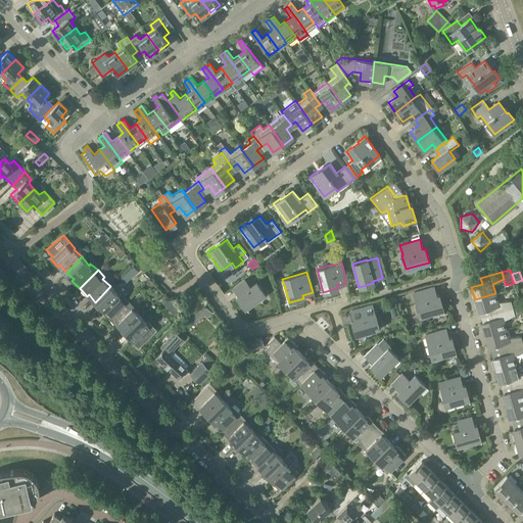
[(394,274),(387,276),(389,283),(396,281),(394,274)]
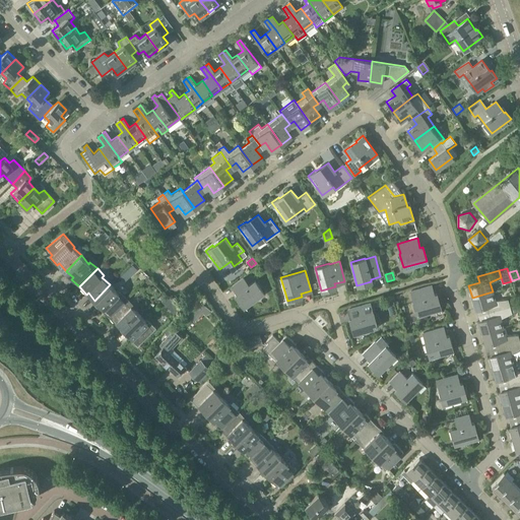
[(263,293),(254,280),(248,285),(242,276),(231,284),(237,293),(235,295),(244,307),(263,293)]
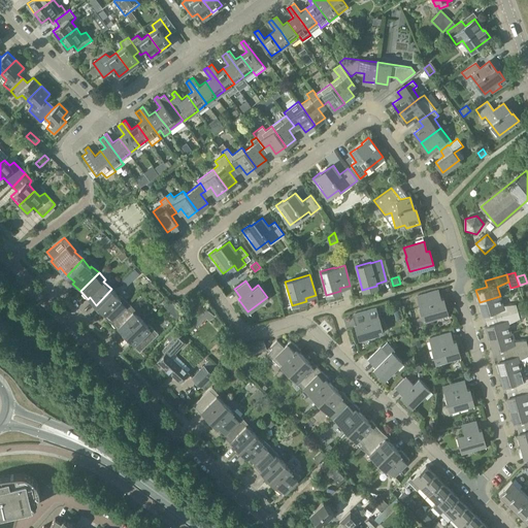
[(109,321),(128,302),(121,296),(120,297),(111,289),(96,305),(104,311),(102,314),(109,321)]
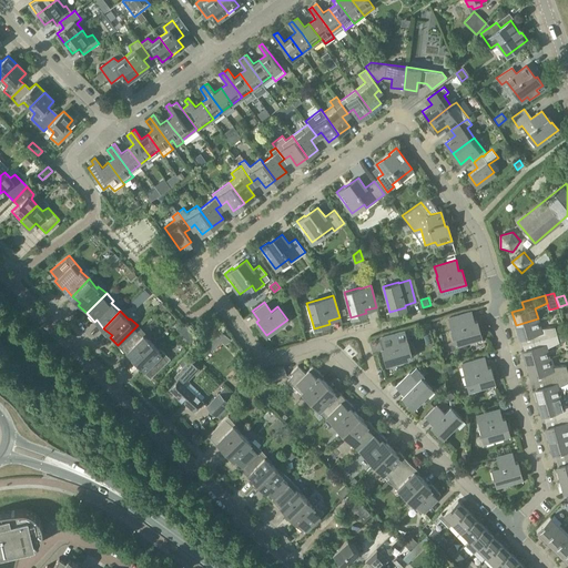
[(456,343),(480,336),(476,321),(474,322),(470,311),(448,317),(452,328),(456,343)]
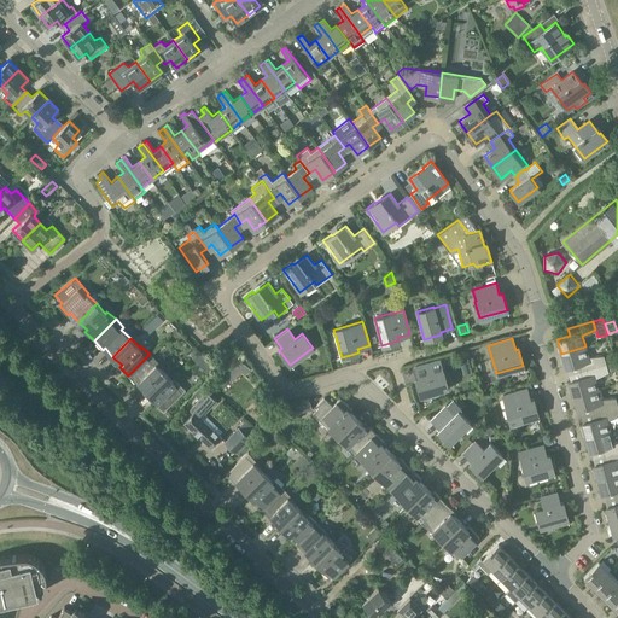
[(586,347),(561,354),(565,368),(577,365),(579,371),(605,363),(614,361),(612,353),(602,355),(588,356),(586,347)]
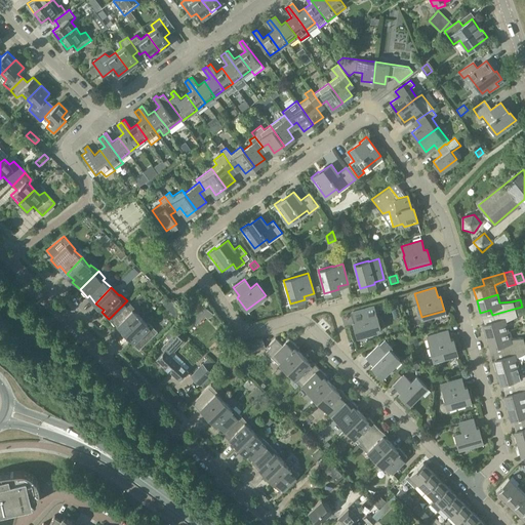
[(168,297),(162,304),(168,310),(174,304),(168,297)]
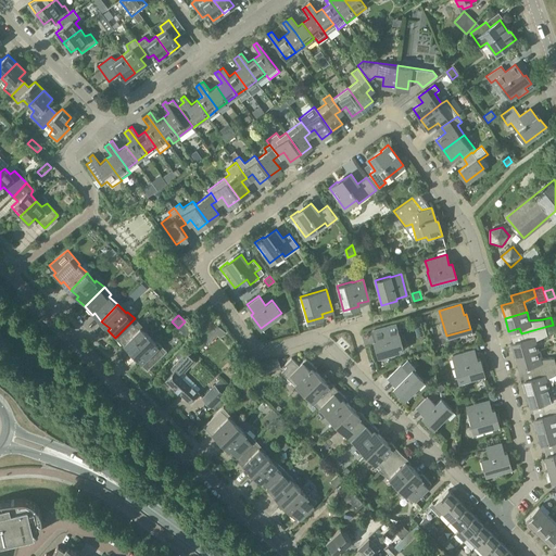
[(133,352),(149,336),(140,328),(141,326),(135,318),(115,338),(123,346),(125,344),(133,352)]
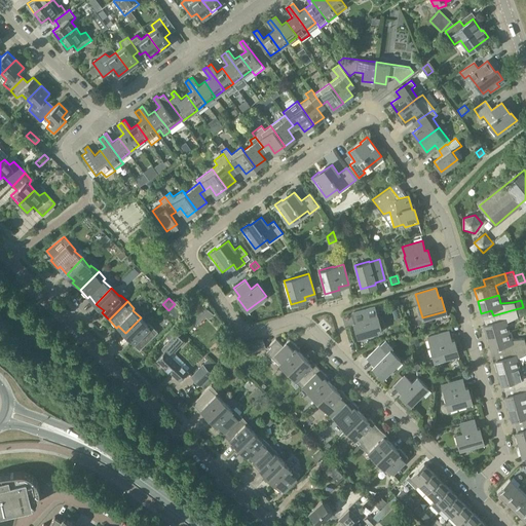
[(399,303),(391,305),(393,311),(401,309),(399,303)]
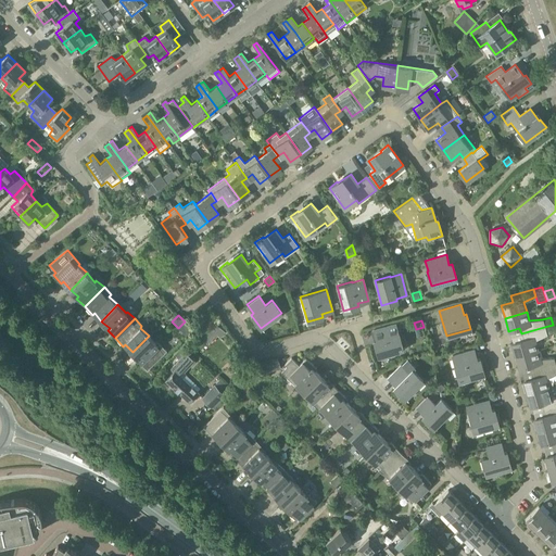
[(394,323),(374,329),(376,340),(374,341),(379,359),(394,355),(393,351),(403,349),(399,333),(397,333),(394,323)]
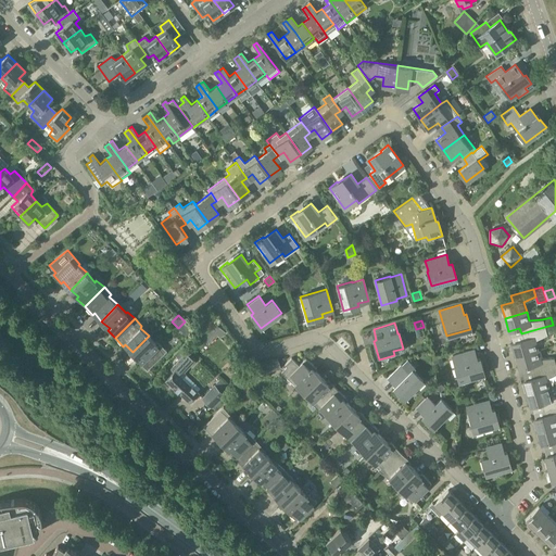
[(516,356),(538,350),(534,340),(546,335),(544,327),(521,333),(523,340),(512,343),(516,356)]
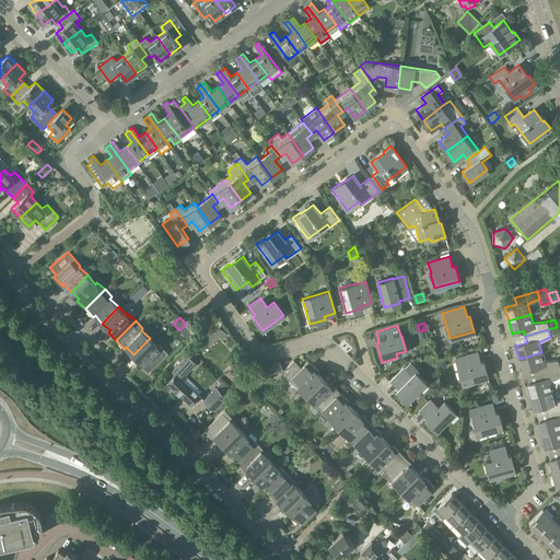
[(150,338),(133,354),(141,362),(139,364),(148,372),(167,352),(160,346),(158,347),(150,338)]
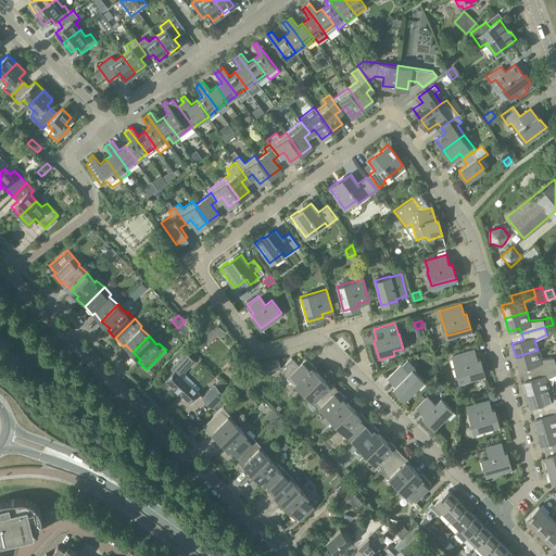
[(459,381),(483,374),(479,358),(477,359),(474,349),(452,355),(455,366),(459,381)]
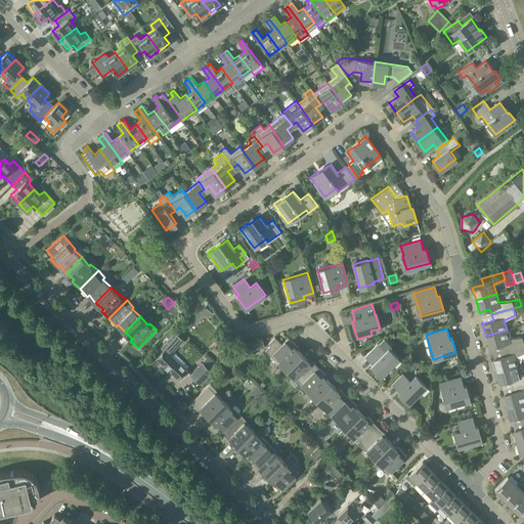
[(507,330),(486,336),(489,347),(499,344),(501,350),(523,344),(521,337),(509,338),(507,330)]
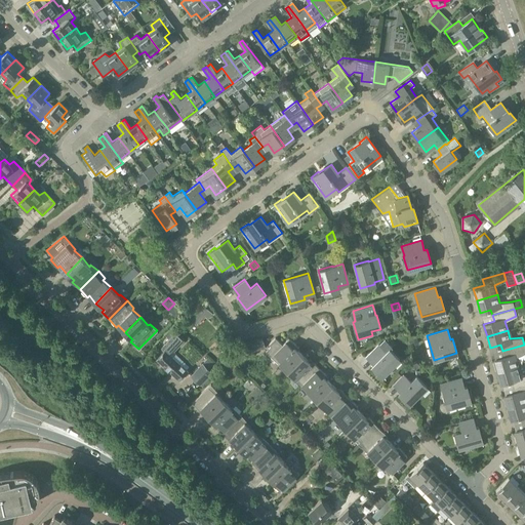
[(164,350),(157,358),(178,379),(187,370),(172,356),(175,354),(173,351),(184,340),(175,332),(161,347),(164,350)]
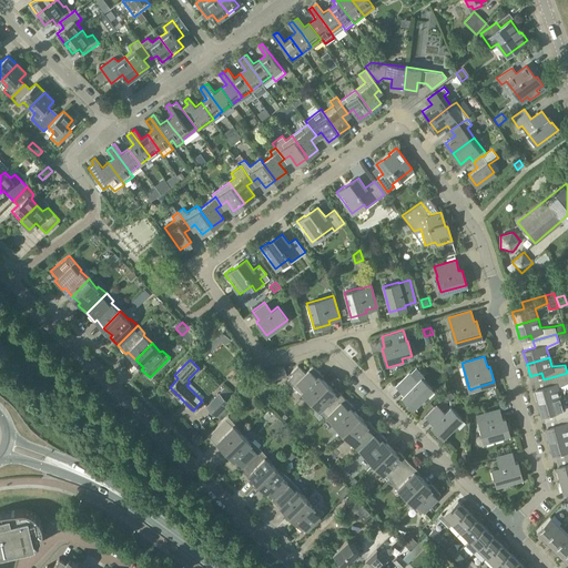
[(453,364),(444,366),(446,374),(455,372),(453,364)]
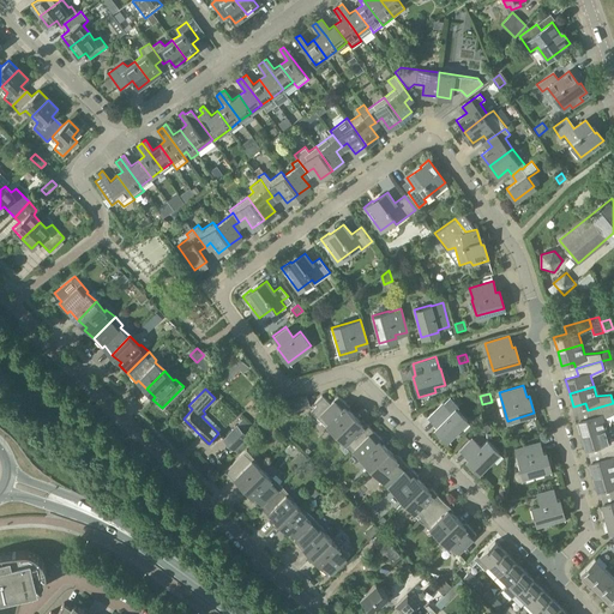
[(347,404),(337,395),(330,403),(321,395),(313,402),(315,404),(309,410),(325,425),(326,423),(336,432),(354,414),(344,407),(347,404)]
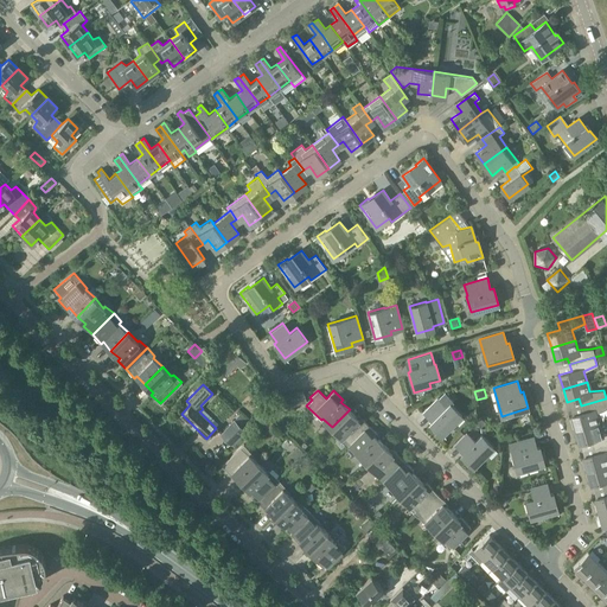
[(282,407),(306,401),(304,391),(280,398),(282,407)]
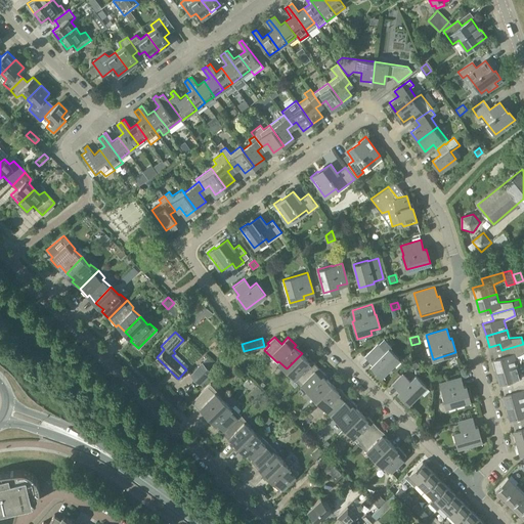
[(393,347),(385,338),(378,345),(377,344),(365,356),(373,363),(370,365),(381,376),(398,358),(390,350),(393,347)]
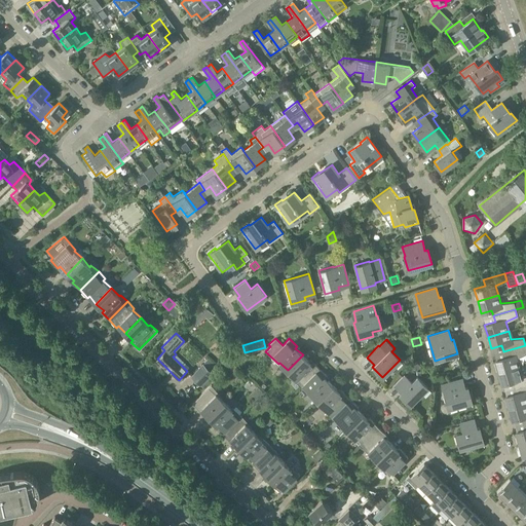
[(498,372),(519,367),(516,358),(525,352),(525,346),(525,345),(503,351),(505,358),(494,361),(498,372)]
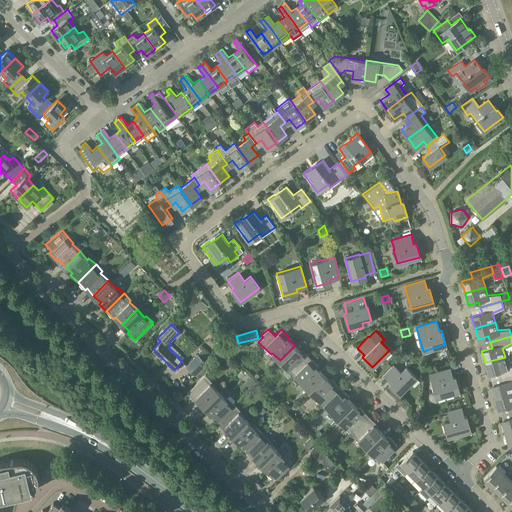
[(280,360),(279,361),(287,368),(286,369),(292,376),(310,358),(303,351),(301,353),(295,345),(280,360)]
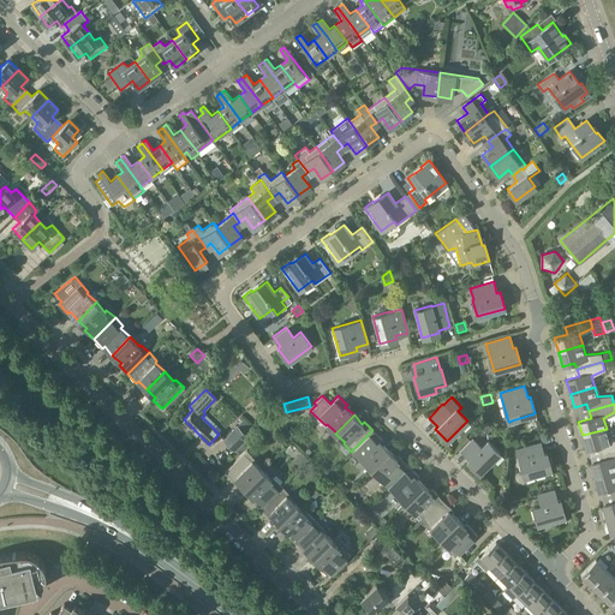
[(224,440),(233,449),(248,435),(237,425),(224,440)]
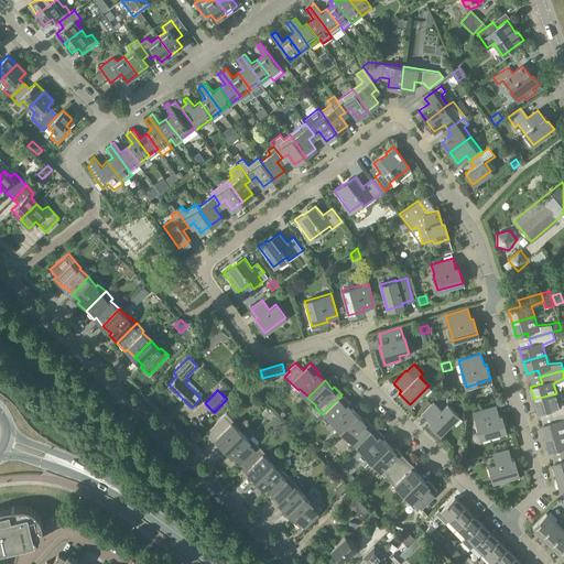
[(556,393),(534,399),(538,412),(550,409),(551,415),(563,411),(563,401),(559,402),(556,393)]
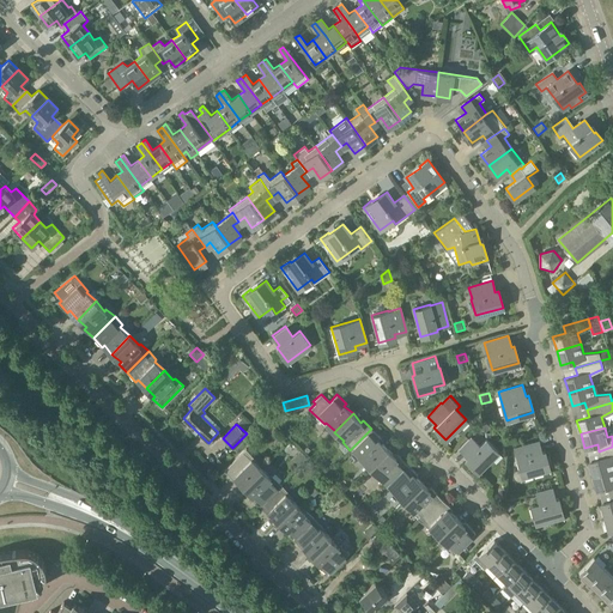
[(369,466),(387,448),(378,439),(381,437),(371,429),(350,450),(358,459),(360,456),(369,466)]
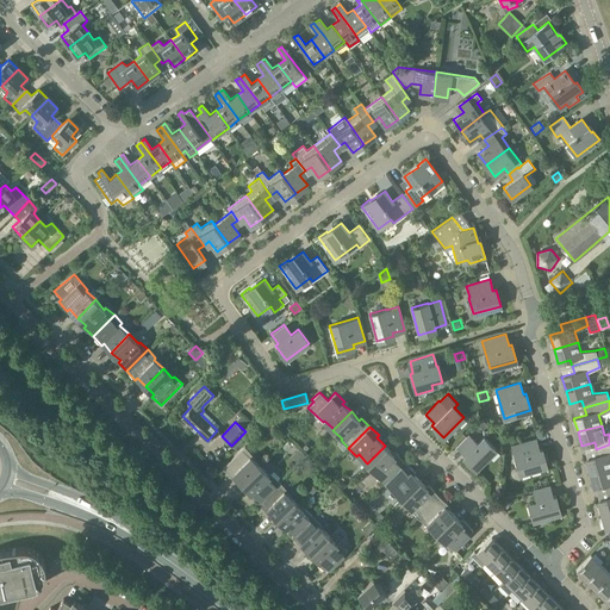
[(468,435),(456,446),(466,455),(464,456),(475,468),(496,449),(484,437),(477,443),(468,435)]
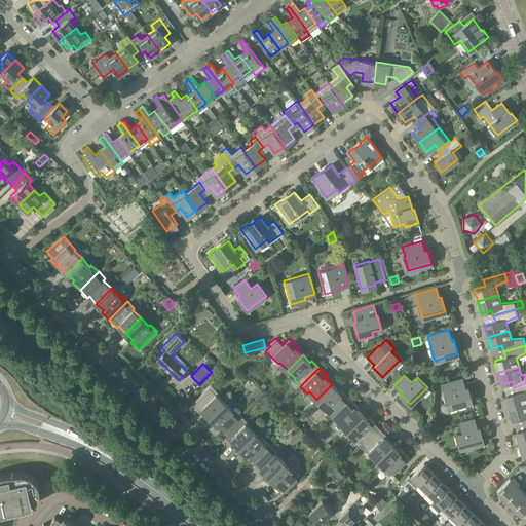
[(448,408),(472,402),(467,387),(464,388),(461,378),(442,384),(444,393),(444,395),(448,408)]
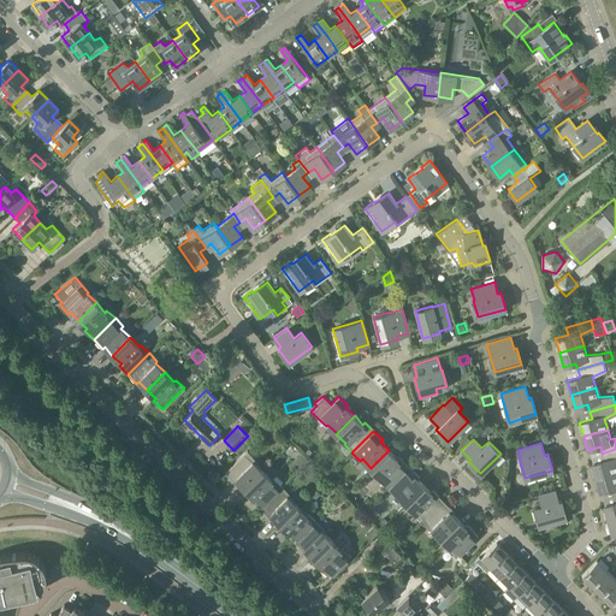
[(596,478),(615,472),(615,449),(602,454),(604,460),(591,463),(596,478)]
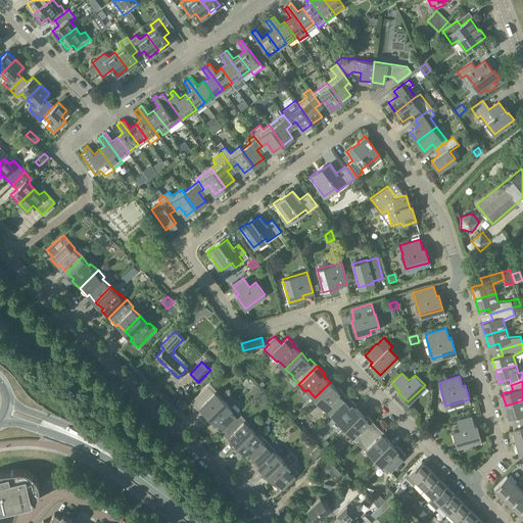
[(328,414),(346,395),(339,387),(337,389),(330,382),(315,397),(323,406),(322,407),(328,414)]
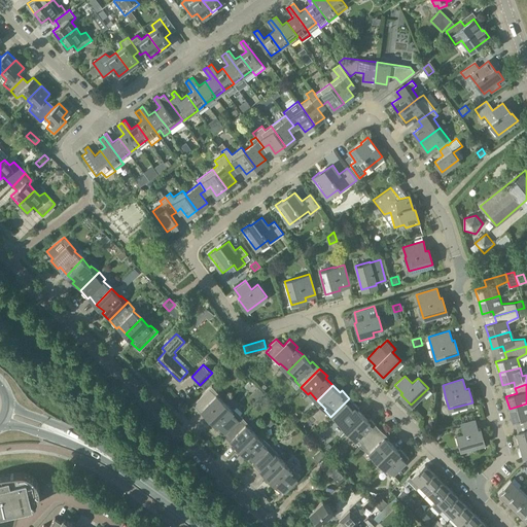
[(209,418),(224,402),(216,394),(217,393),(211,386),(192,403),(200,412),(202,410),(209,418)]
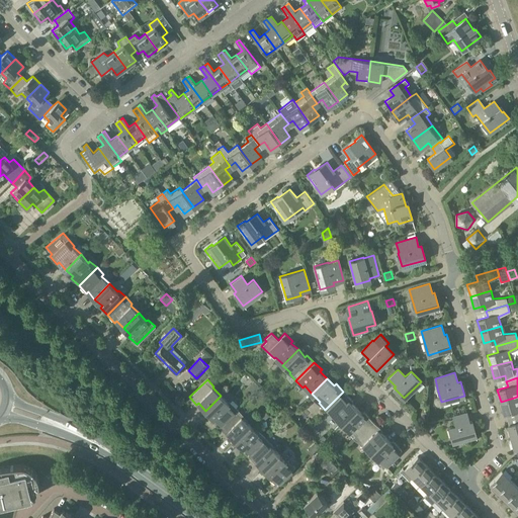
[(341,423),(356,408),(349,401),(351,399),(343,392),(325,410),(332,416),(334,415),(341,423)]
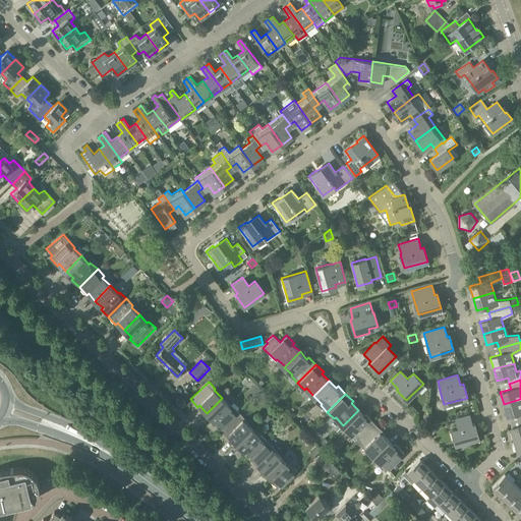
[(220,428),(237,410),(231,404),(229,406),(222,398),(207,413),(214,419),(212,421),(220,428)]
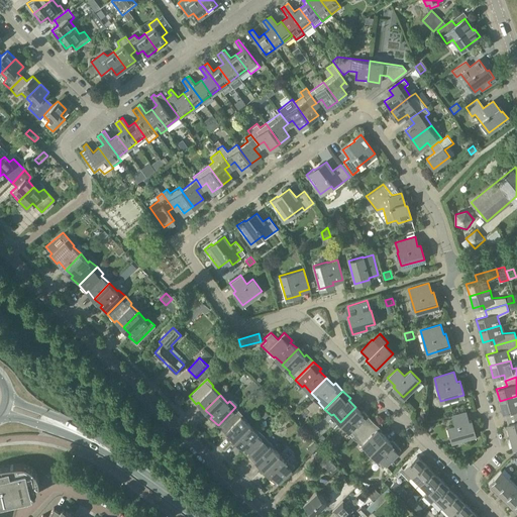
[(516,396),(500,401),(503,413),(514,410),(515,416),(516,414),(516,396)]
